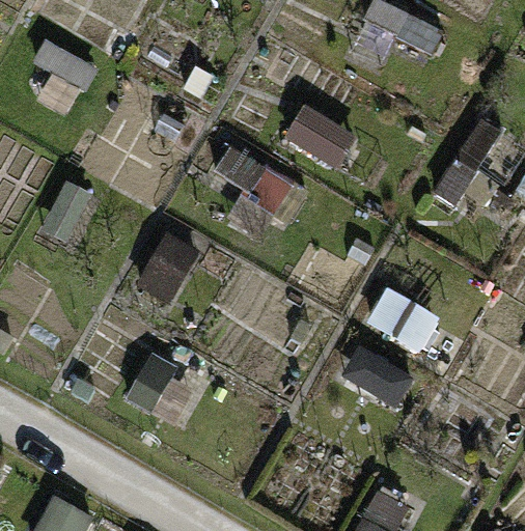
[(370,0),(362,26),(433,53),(443,25),(375,0),(370,0)]
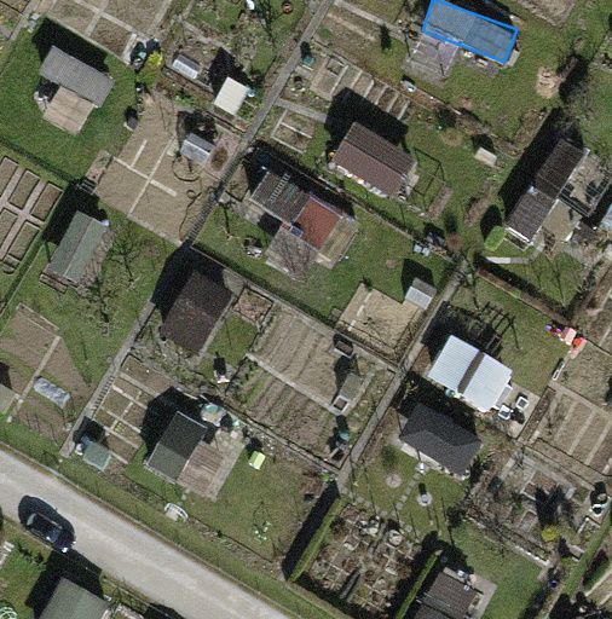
[(96,123),(105,68),(47,58),(39,114),(96,123)]
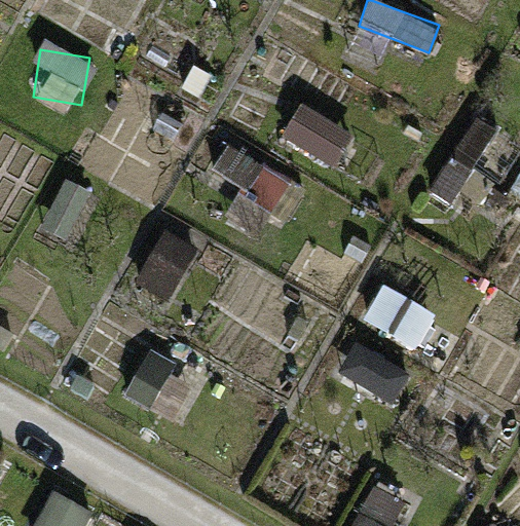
[(334,167),(355,134),(300,103),(281,137),(334,167)]
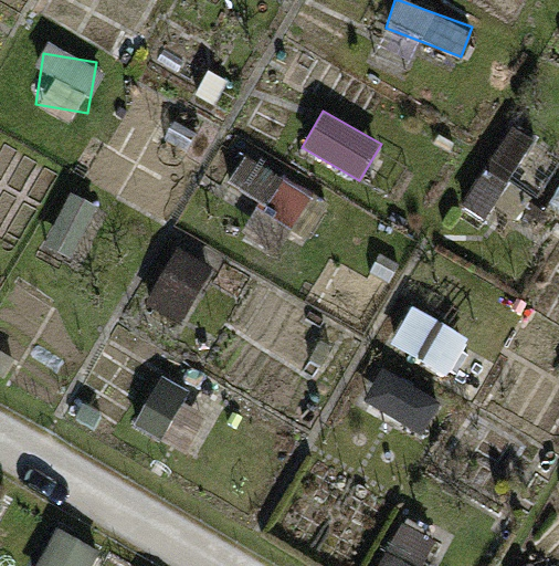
[(232,188),(298,222),(314,194),(248,158),(232,188)]
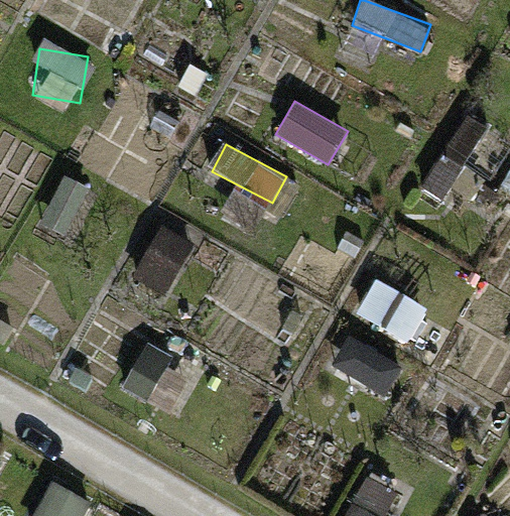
[(150,246),(137,280),(170,291),(182,258),(150,246)]
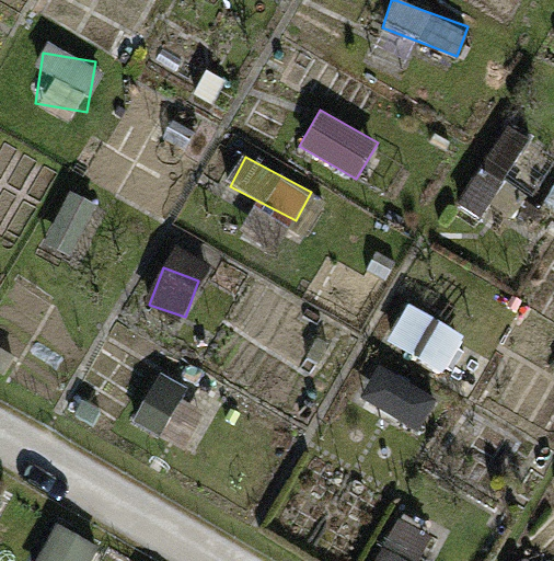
[(374,374),(364,404),(417,424),(428,393),(374,374)]
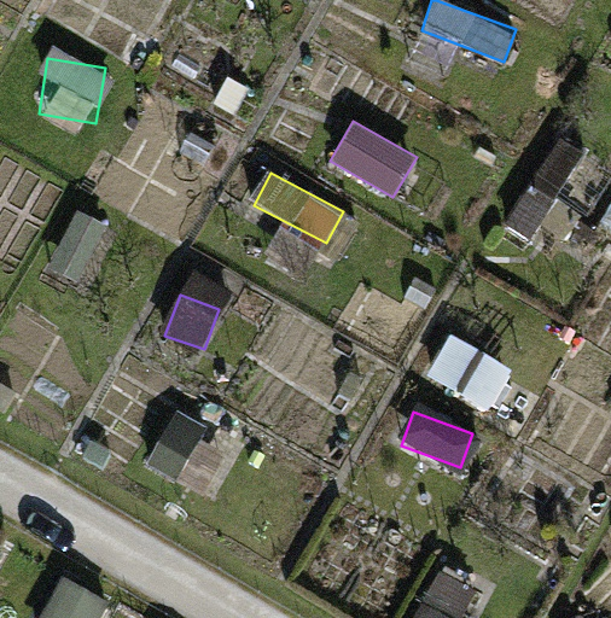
[(437,571),(415,617),(460,617),(475,587),(437,571)]
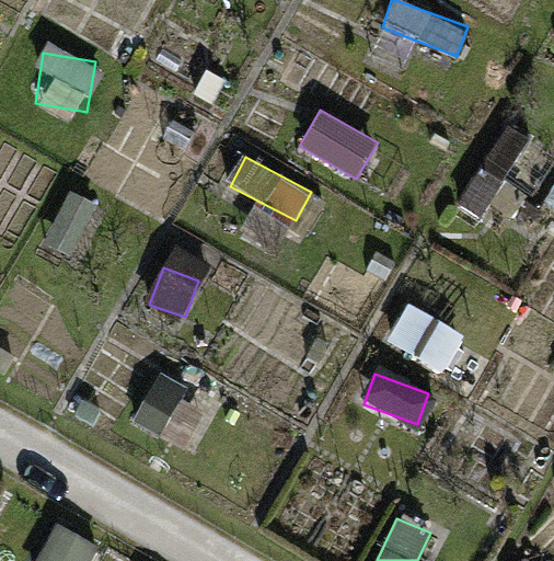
[(53,519),(29,560),(88,560),(97,545),(53,519)]
